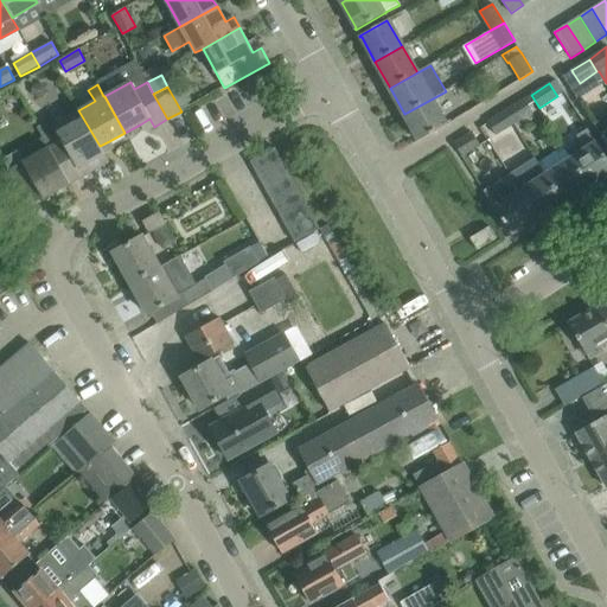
[(433,98),(404,114),(419,139),(417,140),(417,141),(448,125),(433,98)]
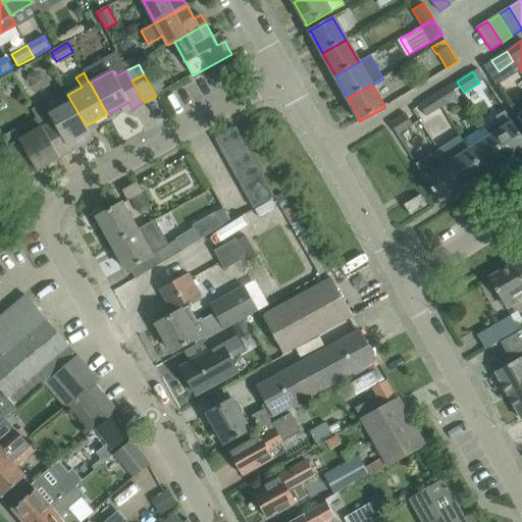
[(462,104),(458,97),(451,86),(435,95),(447,113),(462,104)]
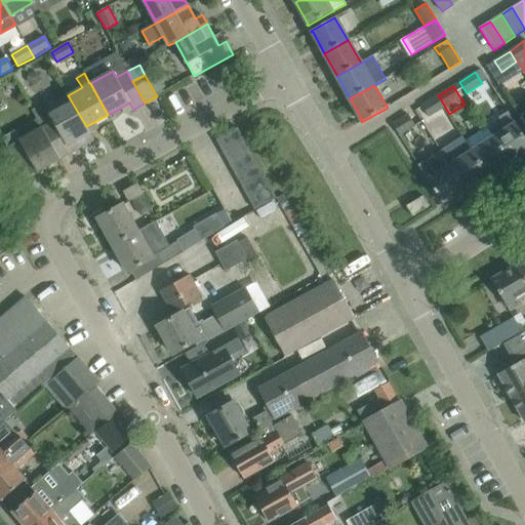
[(46,108),(53,121),(42,127),(59,159),(93,140),(94,140),(90,133),(89,133),(68,95),(46,108)]
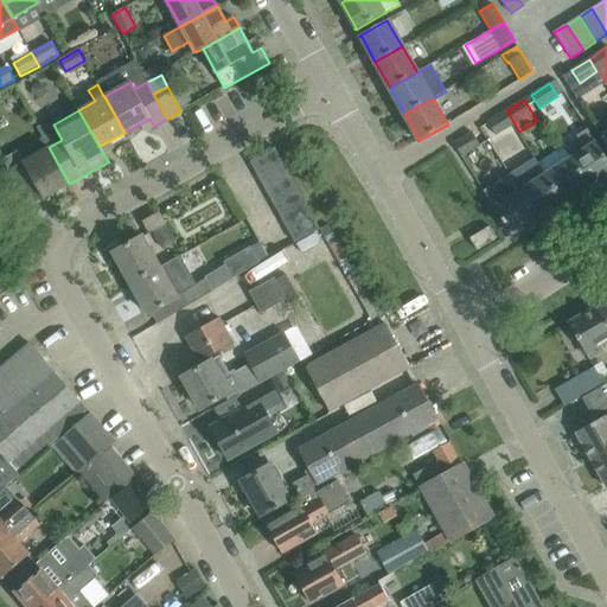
[(518,133),(519,132),(506,110),(487,122),(496,135),(504,131),(510,140),(519,135),(518,133)]
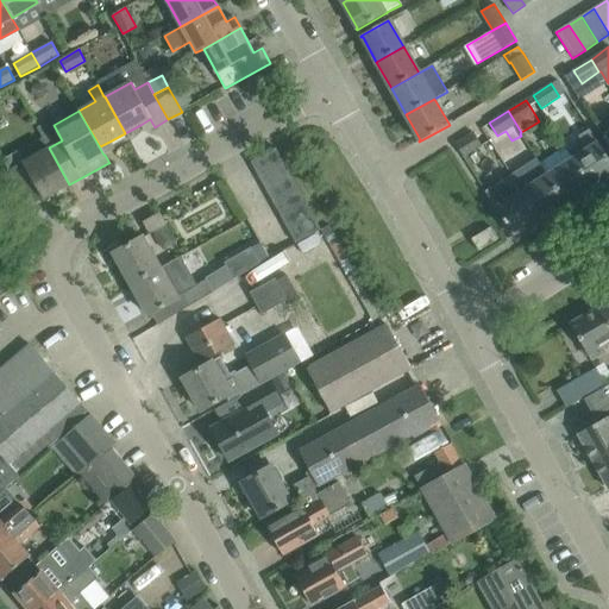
[(608,115),(596,125),(608,144),(608,115)]
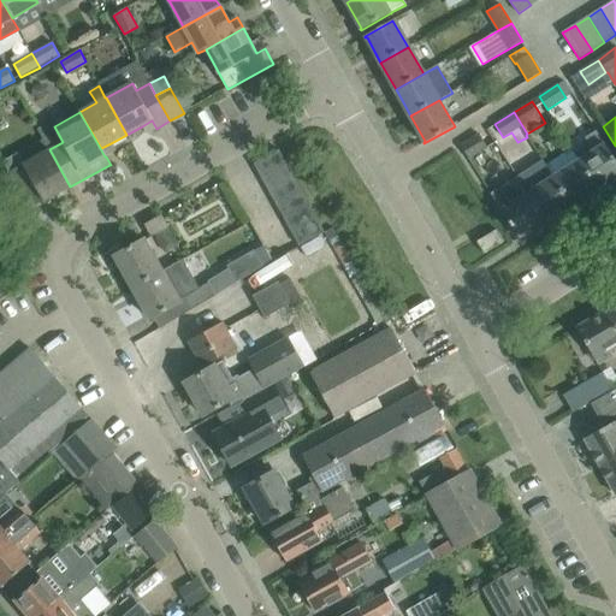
[(592,150),(579,160),(597,189),(615,176),(615,161),(597,131),(585,138),(592,150)]
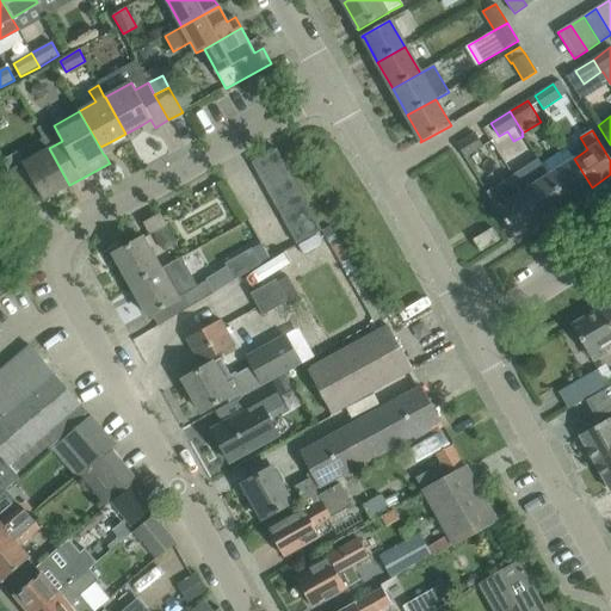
[(475,134),(457,144),(464,158),(466,158),(482,147),(483,147),(482,146),(475,134)]
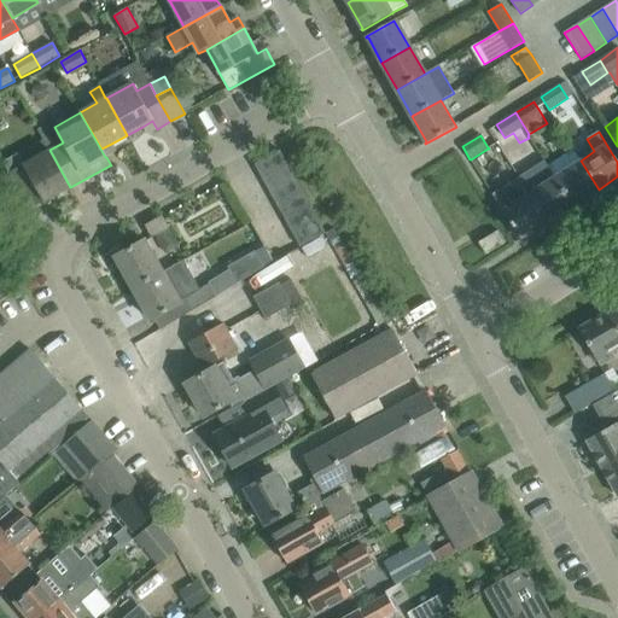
[(30,210),(70,187),(50,150),(24,164),(18,153),(3,162),(30,210)]
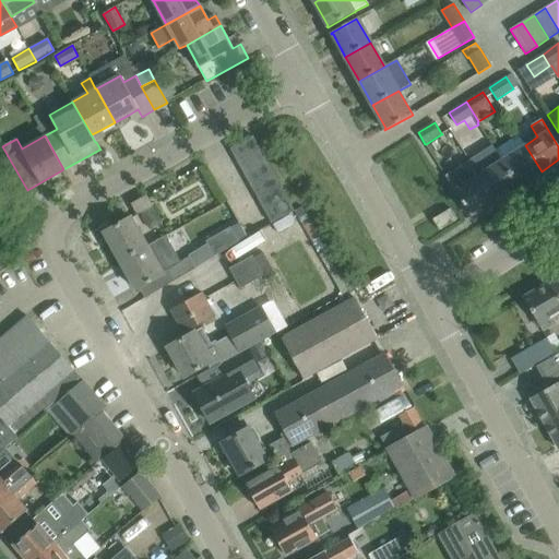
[(237,162),(260,149),(253,137),(230,149),(237,162)]
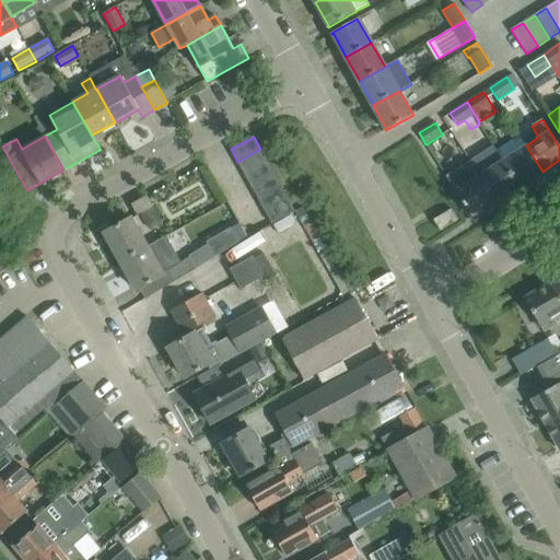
[(470,161),(469,161),(496,201),(520,186),(503,160),(493,146),(470,160),(470,161)]
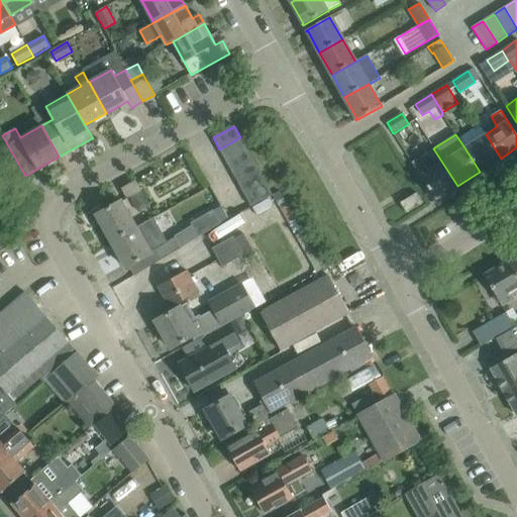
[(486,134),(464,147),(480,172),(501,159),(486,134)]
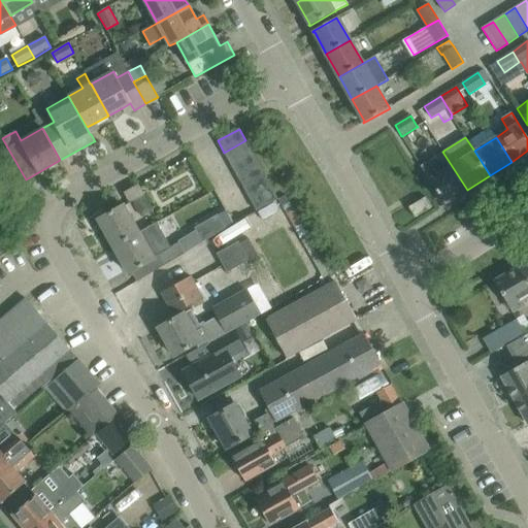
[(230,164),(252,152),(245,140),(224,153),(230,164)]
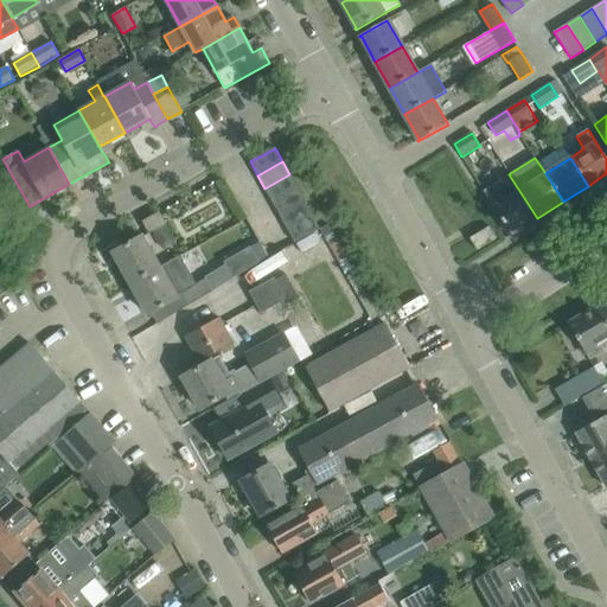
[(273,202),(298,187),(289,174),(264,189),(273,202)]
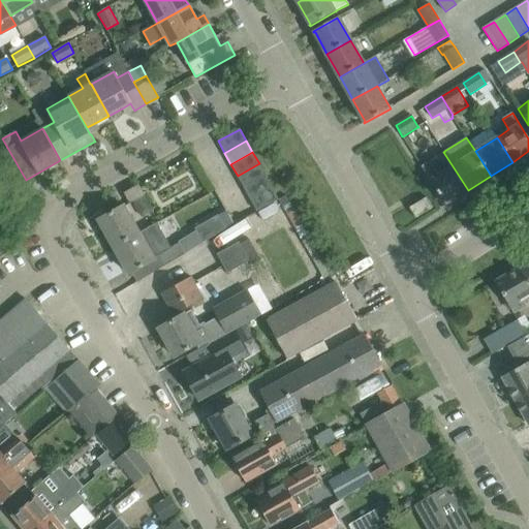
[(443,152),(422,166),(446,205),(447,205),(446,204),(468,190),(443,152)]
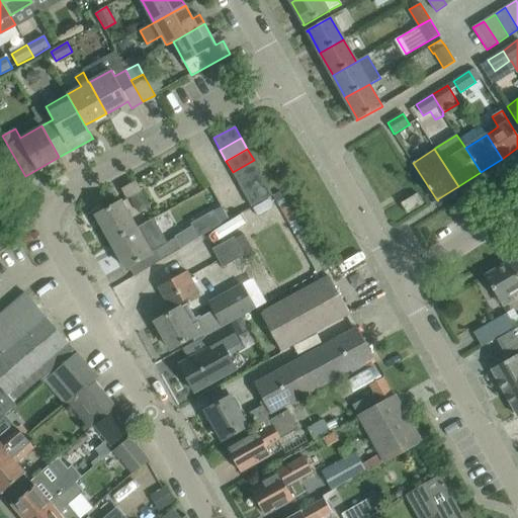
[(239,184),(260,172),(254,160),(233,172),(239,184)]
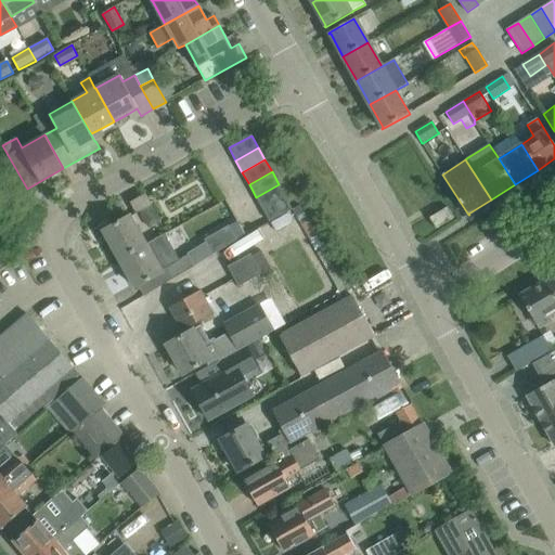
[(262,209),(285,196),(279,184),(256,197),(262,209)]
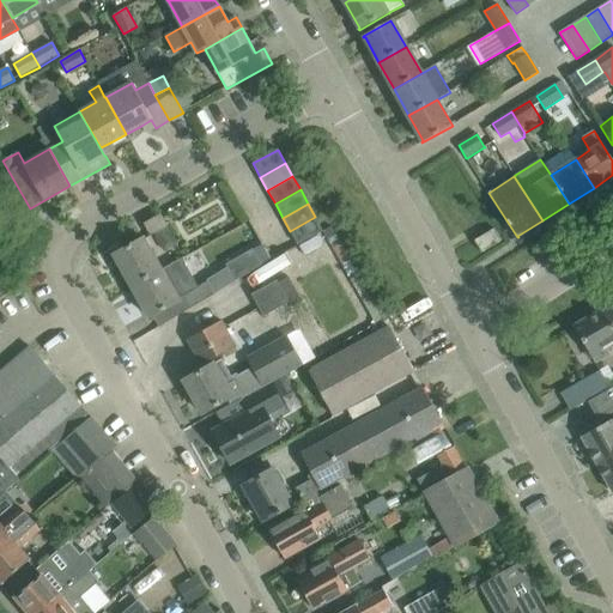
[(162,213),(144,224),(151,236),(155,234),(159,231),(168,226),(162,213)]
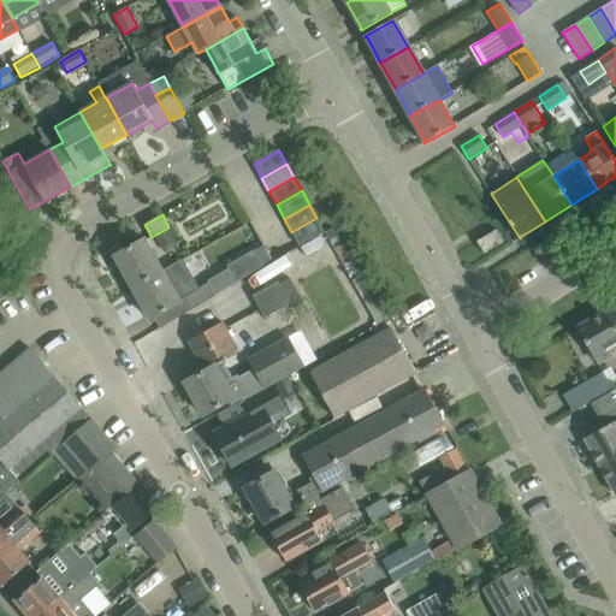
[(300,247),(325,232),(317,218),(291,232),(300,247)]
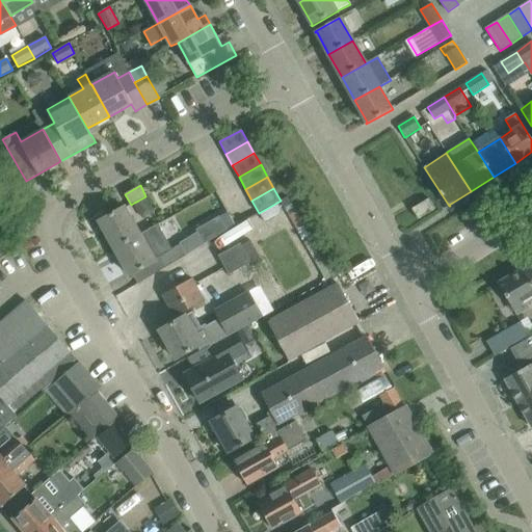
[(429,198),(411,210),(419,220),(435,209),(429,198)]
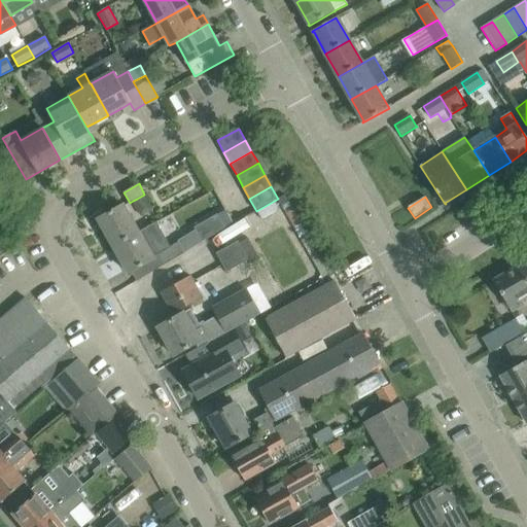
[(113,246),(139,232),(124,205),(98,219),(113,246)]
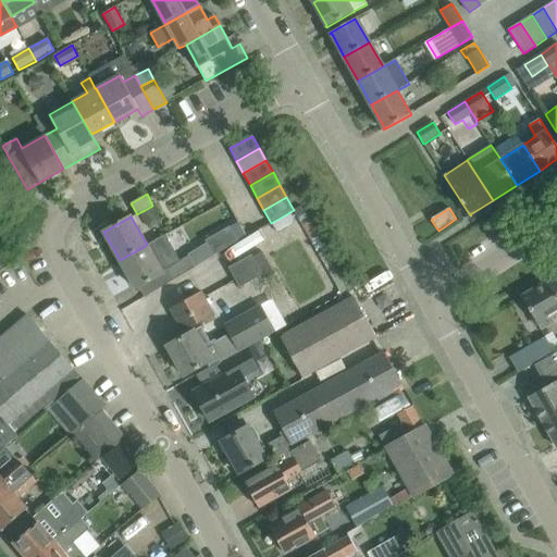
[(238,240),(230,225),(205,240),(208,246),(213,256),(238,240)]
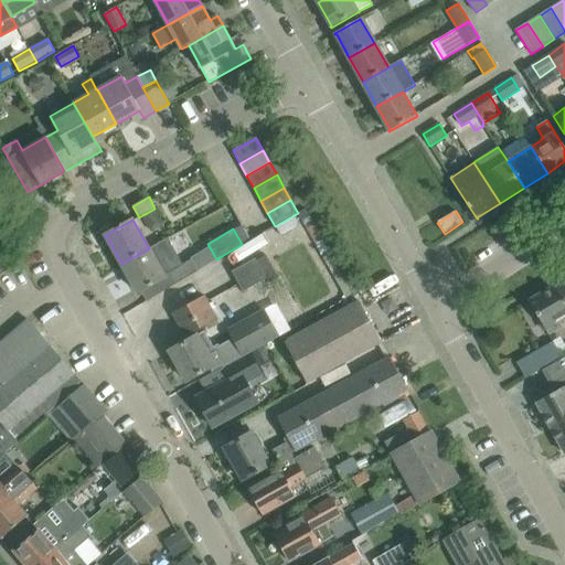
[(141,290),(164,277),(163,276),(169,273),(183,265),(176,251),(168,237),(149,248),(121,264),(138,292),(141,290)]
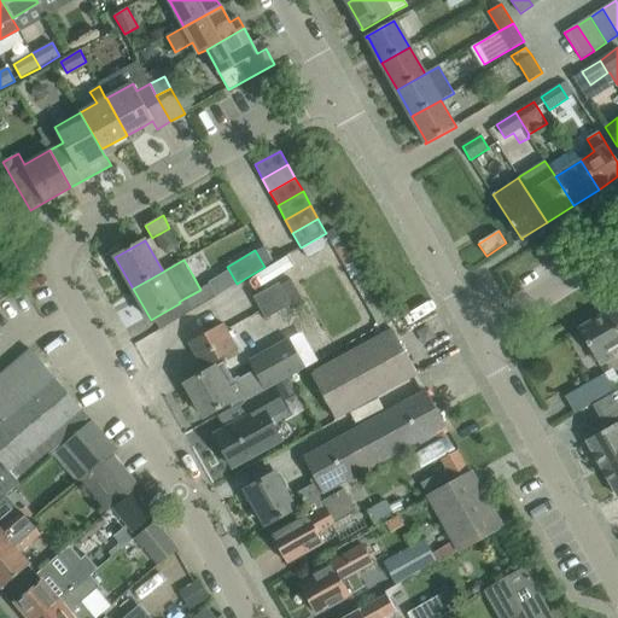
[(210,284),(217,297),(238,285),(237,284),(231,273),(210,284)]
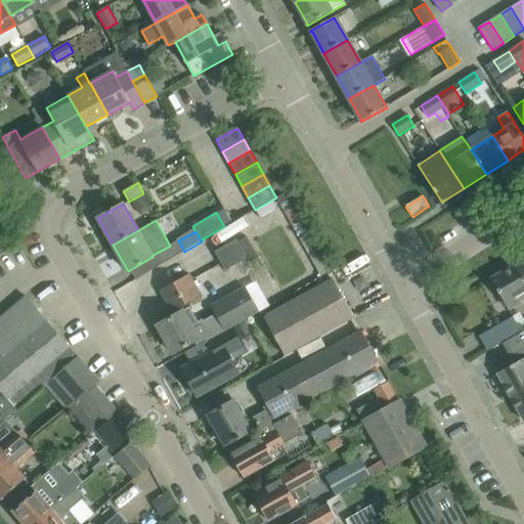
[(0,253),(8,247),(0,236),(0,253)]
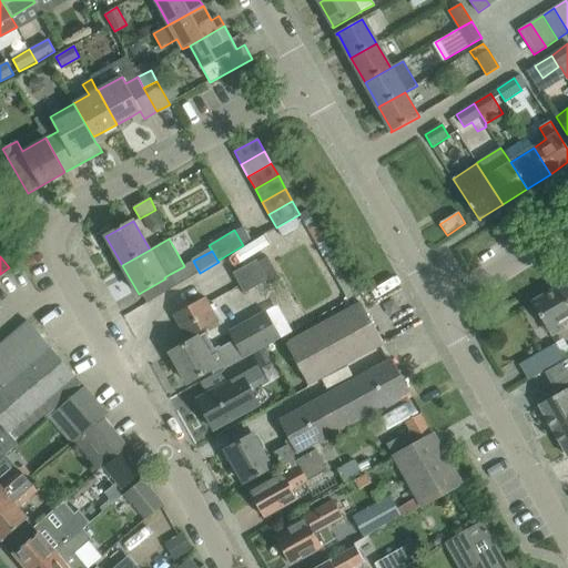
[(184,266),(170,274),(176,285),(200,273),(193,261),(184,266)]
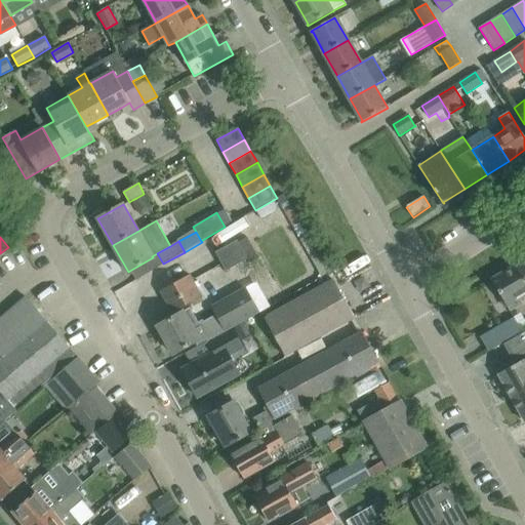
[(226,271),(247,259),(237,241),(215,252),(226,271)]
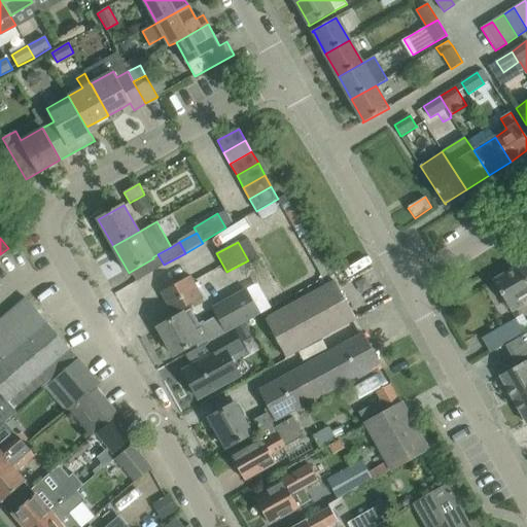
[(523,301),(526,297),(526,277),(520,266),(493,281),(512,312),(525,304),(523,301)]
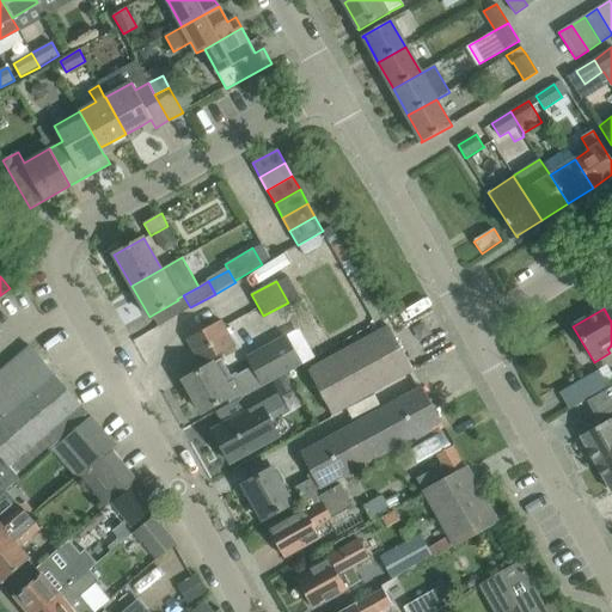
[(202,365),(222,353),(237,346),(222,319),(188,338),(202,365)]
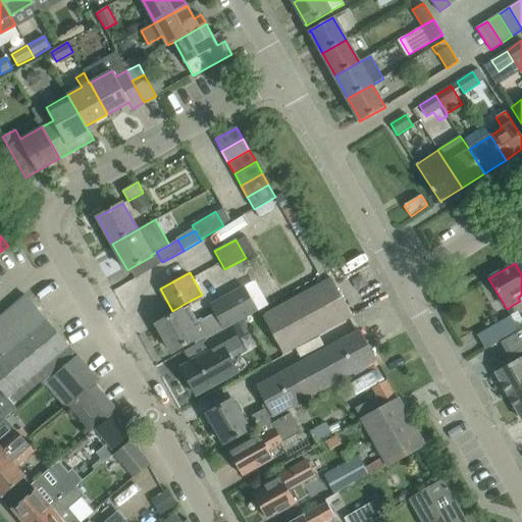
[(352,316),(330,276),(262,315),(283,355),(352,316)]
